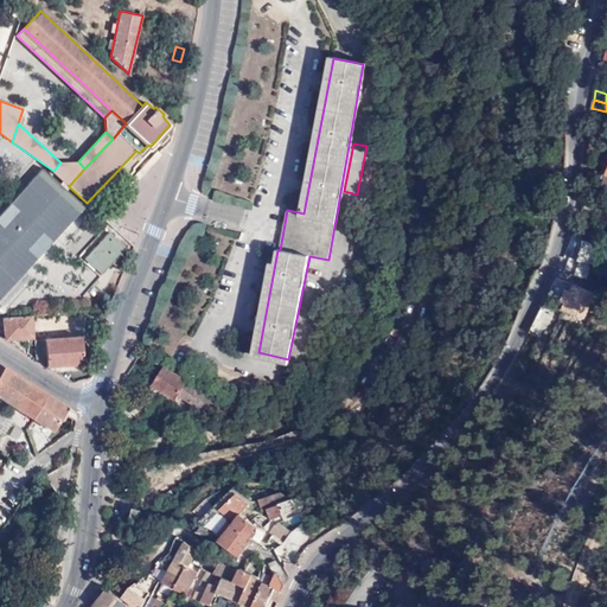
[(53,171),(69,186),(84,168),(78,161),(61,163),(53,171)]
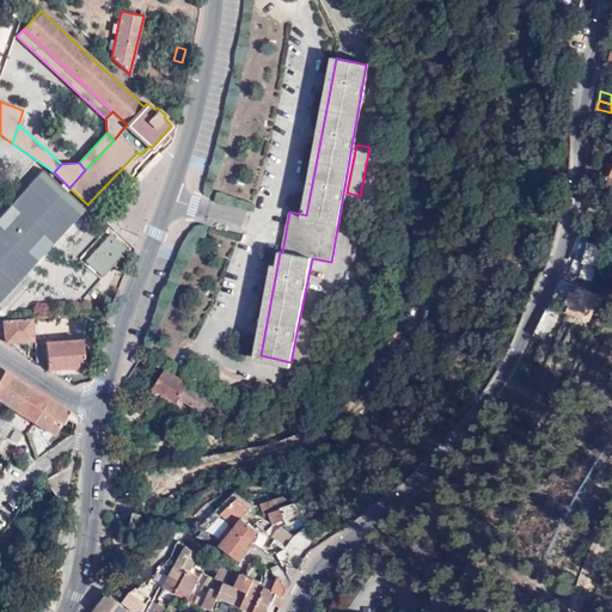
[(0,300),(26,273),(85,209),(43,170),(0,216),(0,300)]
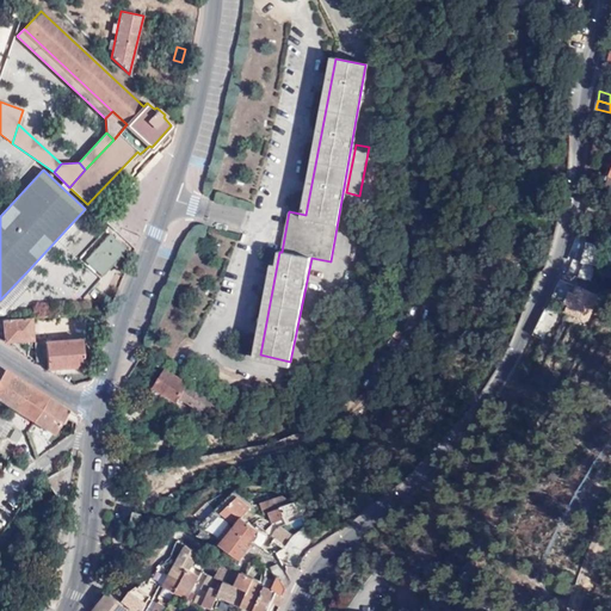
[(600,216),(603,205),(586,201),(585,213),(600,216)]
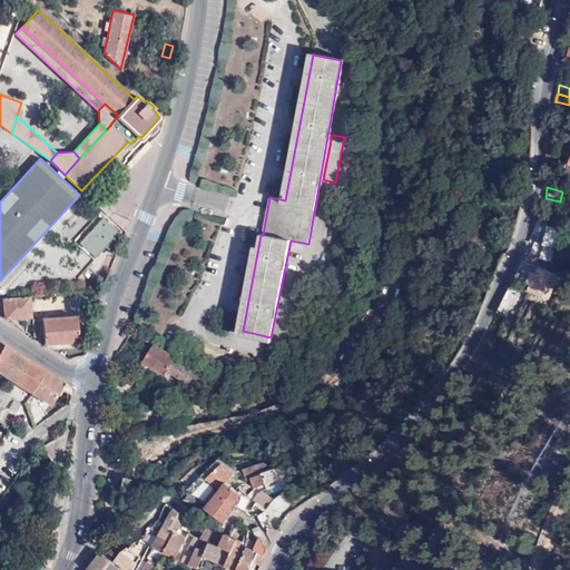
[(118,232),(101,217),(79,243),(96,258),(118,232)]
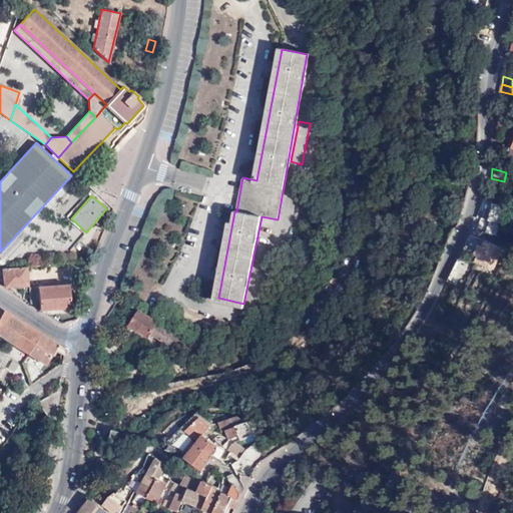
[(504,223),(509,204),(491,201),(488,220),(504,223)]
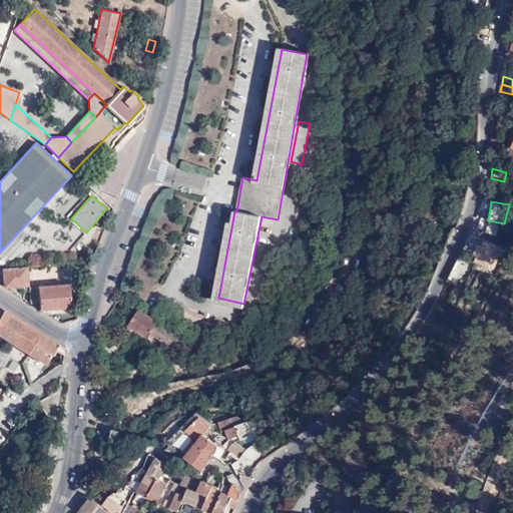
[(22,228),(0,251),(0,258),(4,263),(29,235),(22,228)]
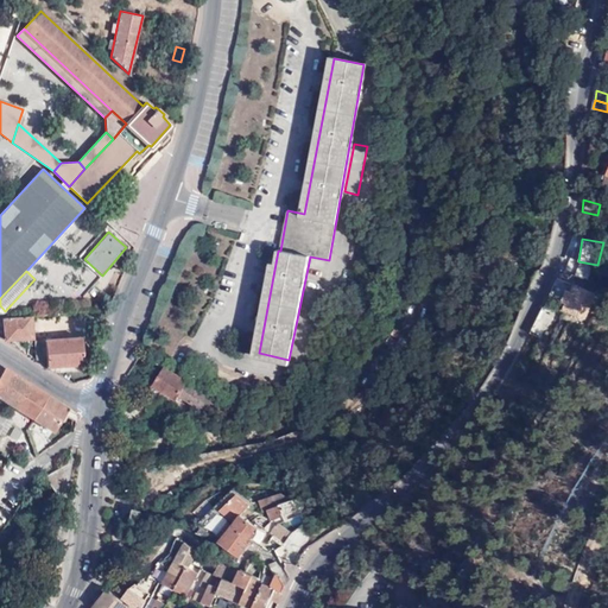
[(556,277),(549,292),(565,302),(562,309),(569,314),(582,320),(594,295),(556,277)]
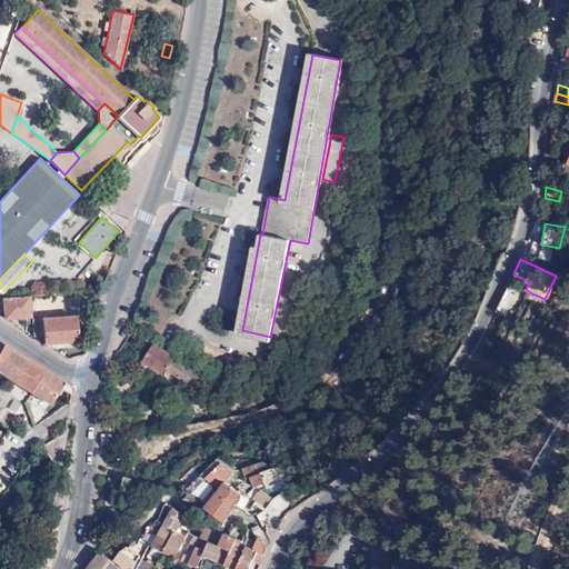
[(510,287),(495,309),(505,317),(520,293),(510,287)]
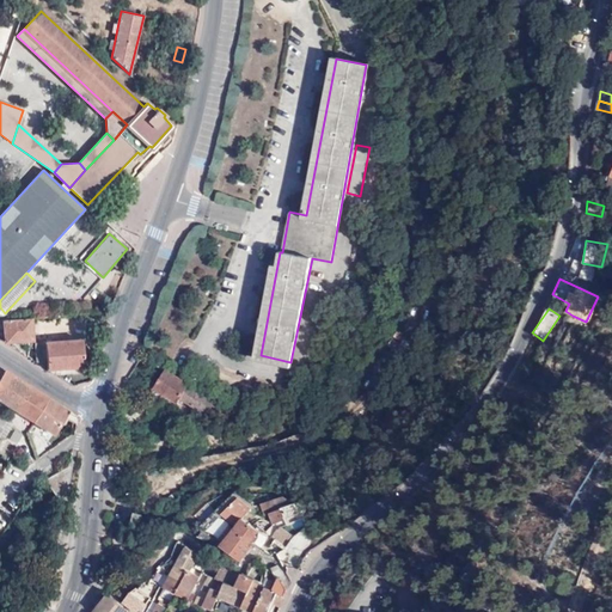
[(586,322),(573,316),(569,324),(582,330),(586,322)]
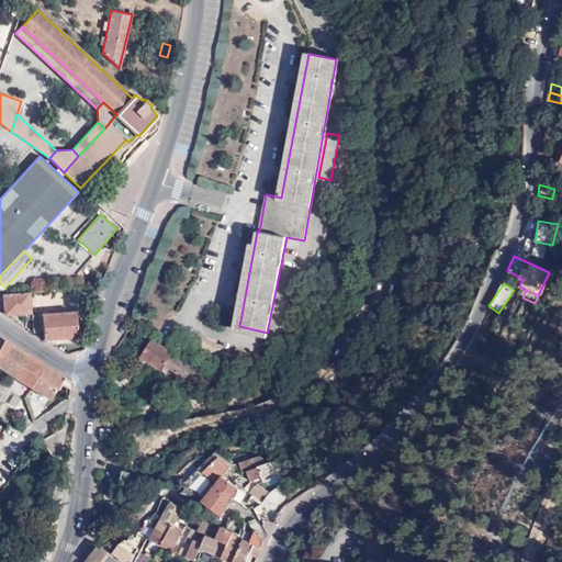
[(29,292),(3,294),(6,314),(30,313),(29,292)]
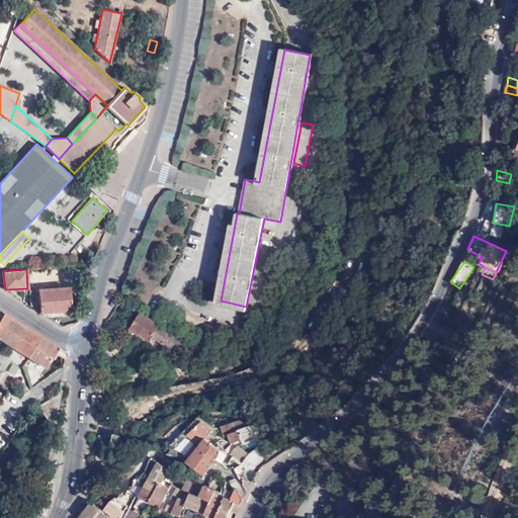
[(29,289),(30,307),(39,306),(40,313),(72,311),(71,286),(38,289),(29,289)]
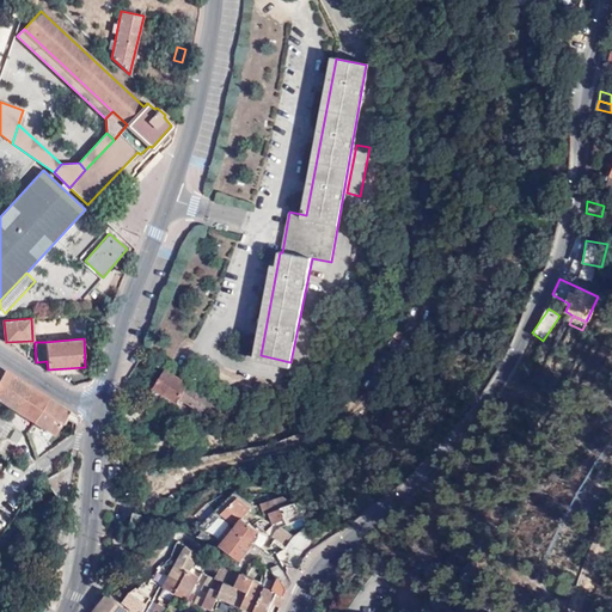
[(141,356),(130,374),(154,387),(165,371),(141,356)]
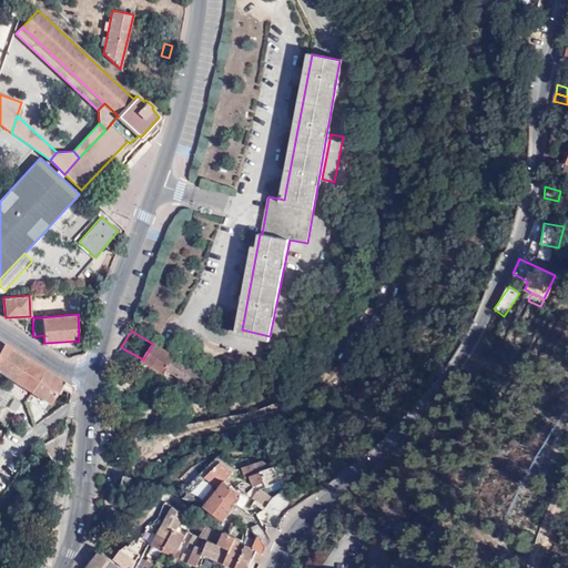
[(29,358),(4,343),(0,350),(0,371),(16,381),(29,358)]
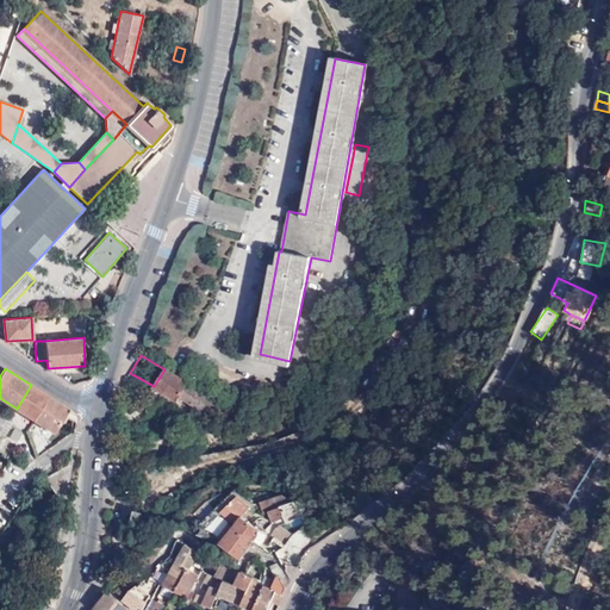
[(205,414),(205,416),(230,414),(230,409),(165,369),(154,386),(178,400),(180,397),(205,414)]
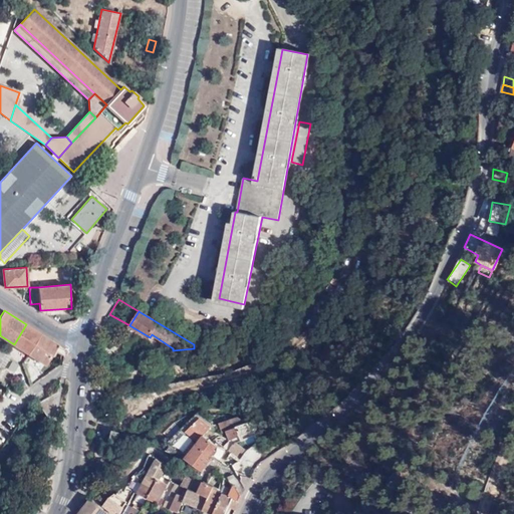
[(26,324),(14,344),(29,354),(41,333),(26,324)]
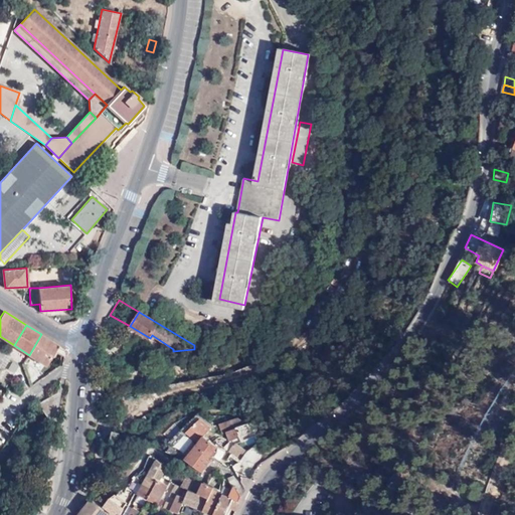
[(54,352),(64,357),(66,350),(41,334),(29,355),(45,365),(54,352)]
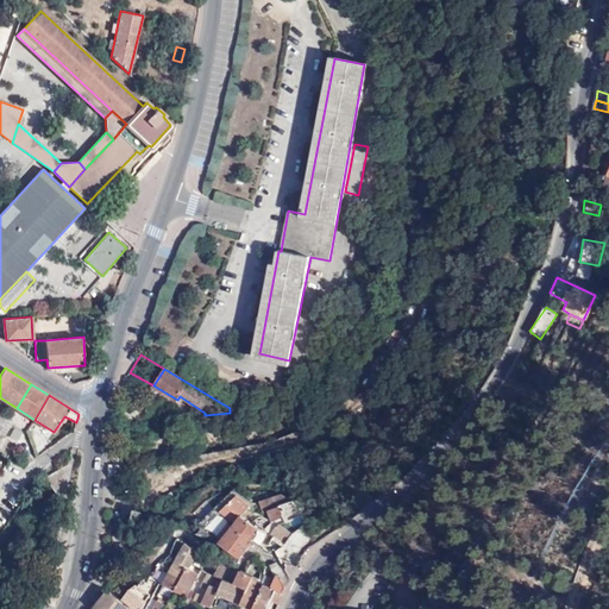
[(0,413),(0,435),(4,438),(14,422),(10,419),(0,413)]
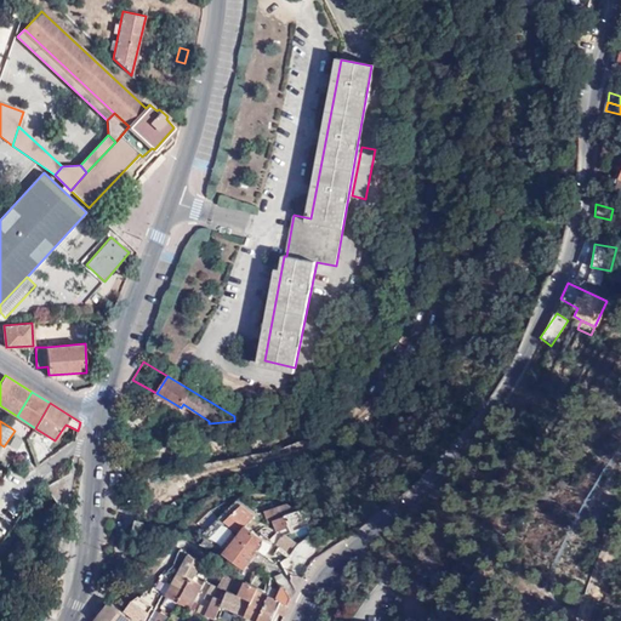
[(296,510),(285,503),(265,512),(268,523),(273,520),(284,517),(283,514),(296,510)]
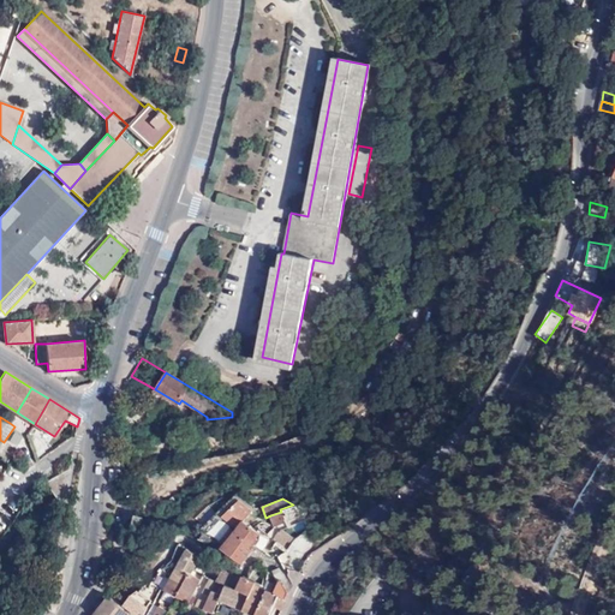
[(237,527),(244,521),(252,512),(238,500),(222,515),(237,527)]
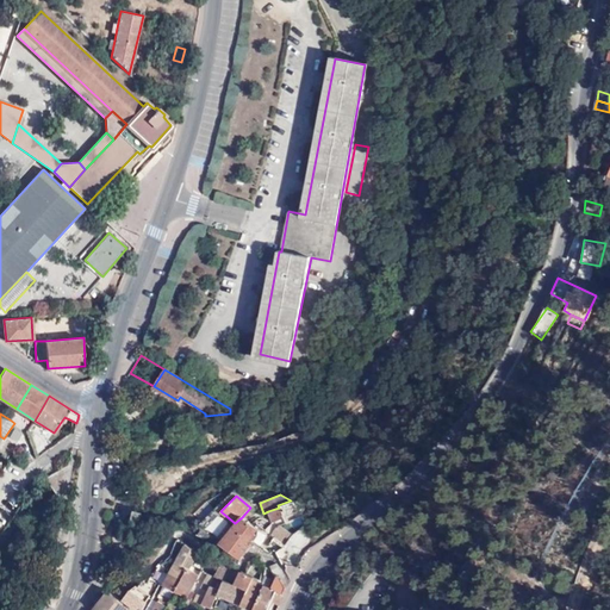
[(286,505),(279,508),(281,518),(290,516),(286,505)]
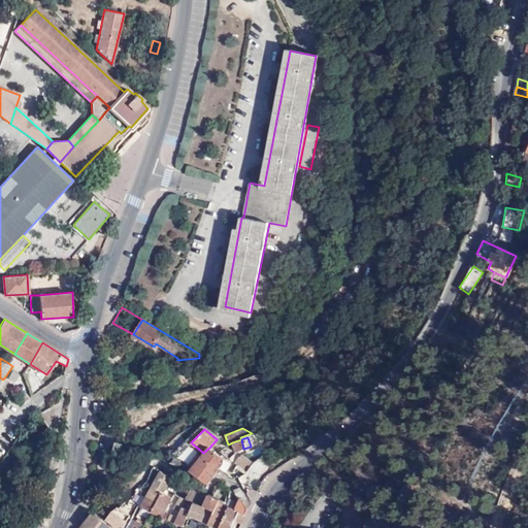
[(241,439),(232,442),(234,452),(243,449),(241,439)]
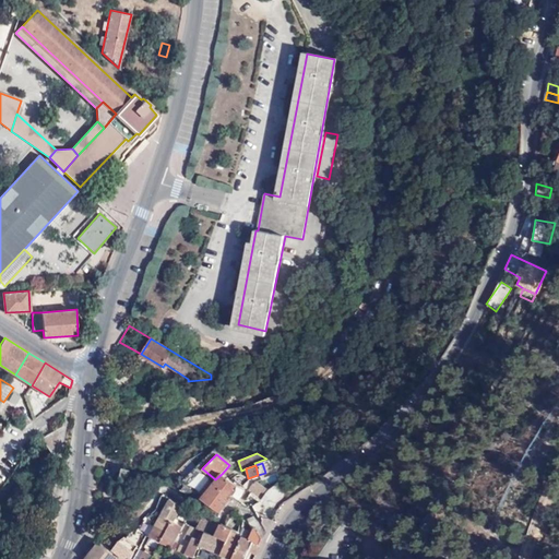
[(130,478),(132,470),(123,467),(121,476),(130,478)]
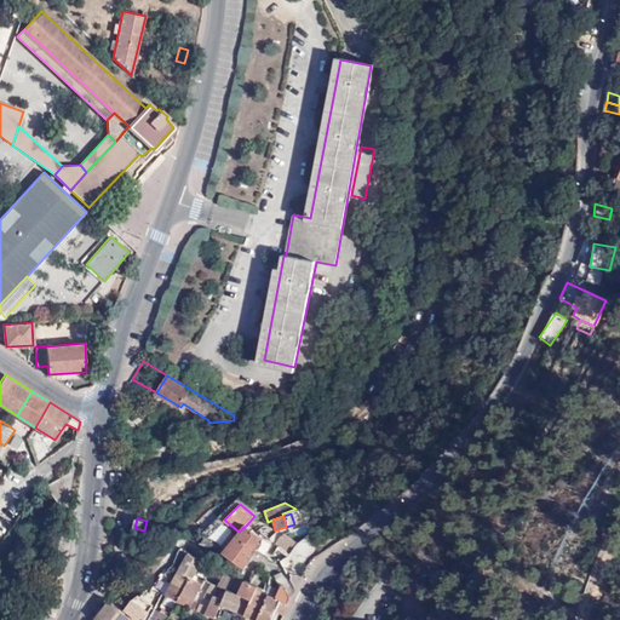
[(214,520),(204,532),(216,543),(227,530),(214,520)]
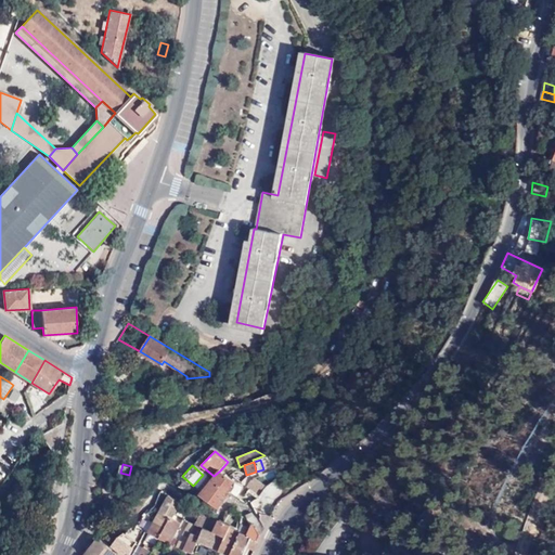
[(201,494),(199,495),(217,510),(230,493),(227,492),(233,481),(232,479),(220,470),(214,476),(210,480),(201,494)]
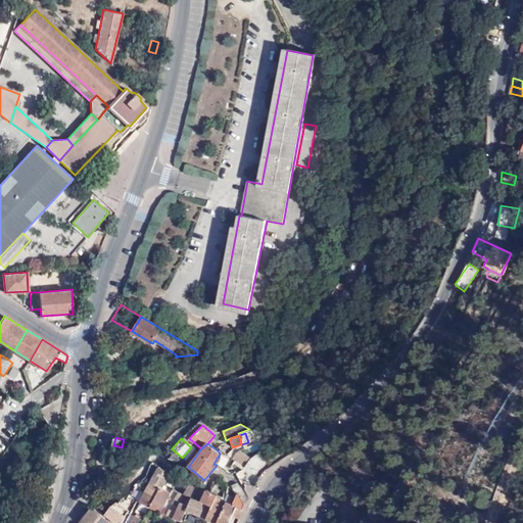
[(186,463),(189,466),(198,453),(195,449),(186,463)]
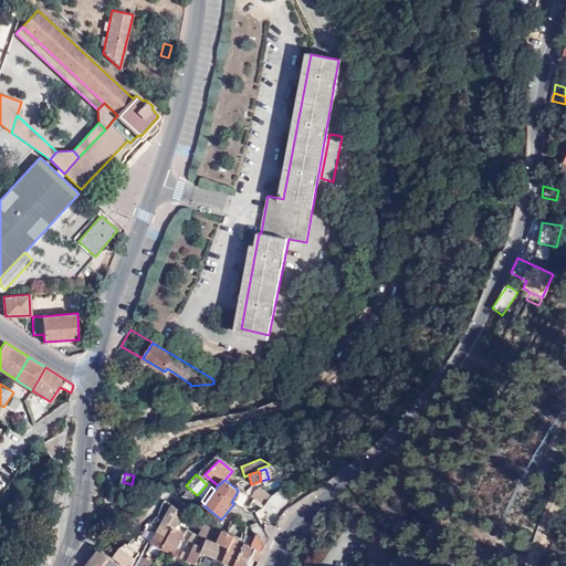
[(163,494),(156,488),(145,501),(150,506),(152,507),(163,494)]
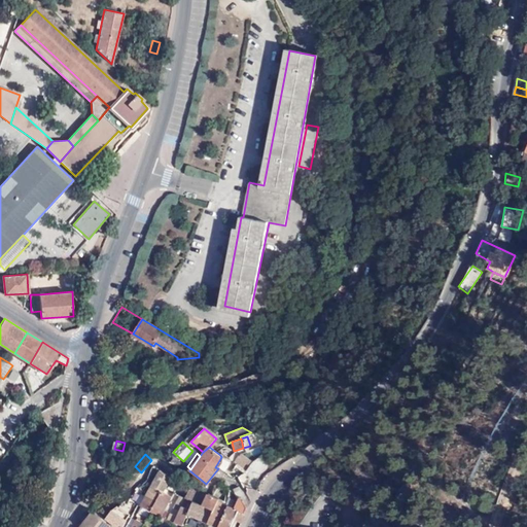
[(253,463),(242,454),(235,463),(246,471),(253,463)]
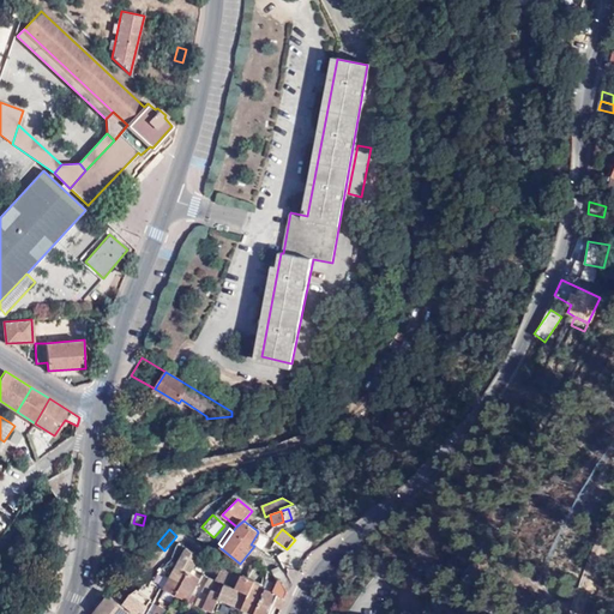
[(191,572),(197,560),(198,558),(186,548),(170,578),(184,585),(191,572)]
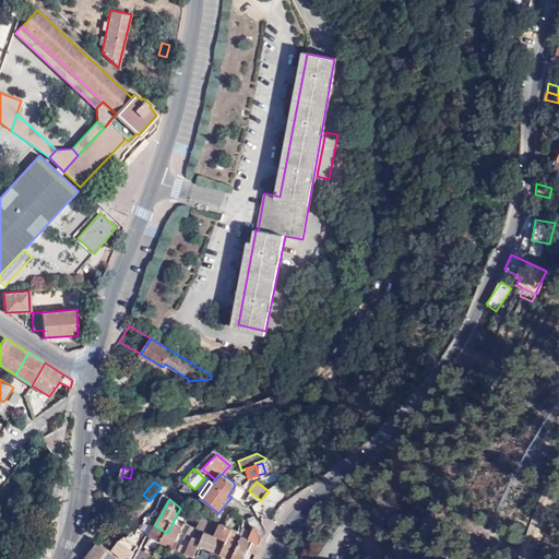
[(253,558),(262,538),(259,527),(258,527),(253,515),(248,519),(254,533),(248,540),(240,536),(230,558),(253,558)]
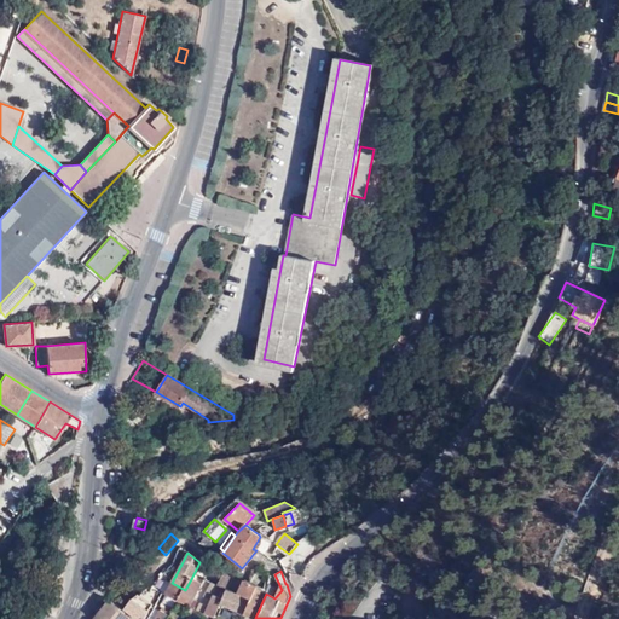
[(237,595),(243,583),(225,574),(219,586),(226,590),(237,595)]
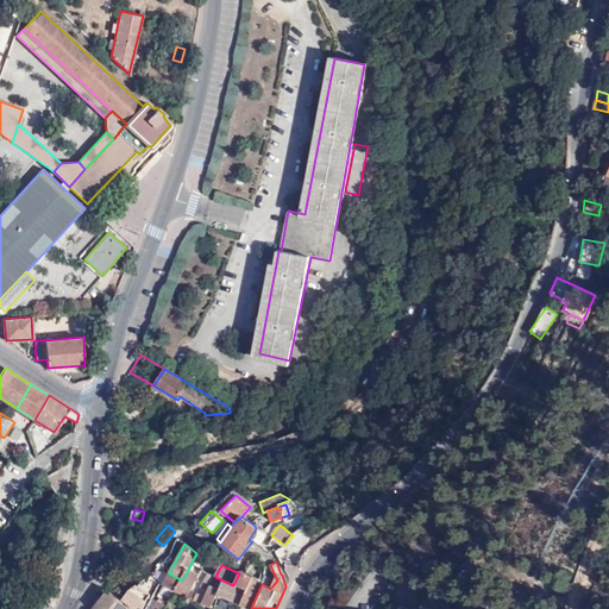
[(163,585),(176,591),(187,596),(200,573),(189,567),(182,581),(169,573),(163,585)]
